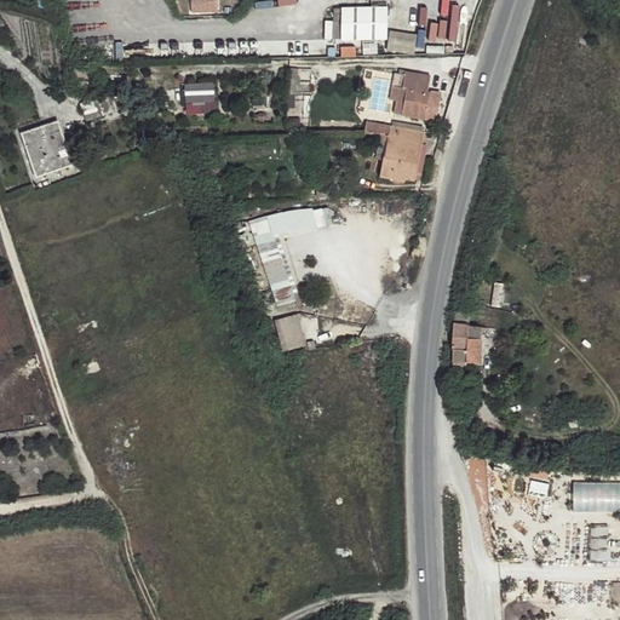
[(191,0),(193,12),(216,11),(216,1),(207,1),(207,0),(191,0)]
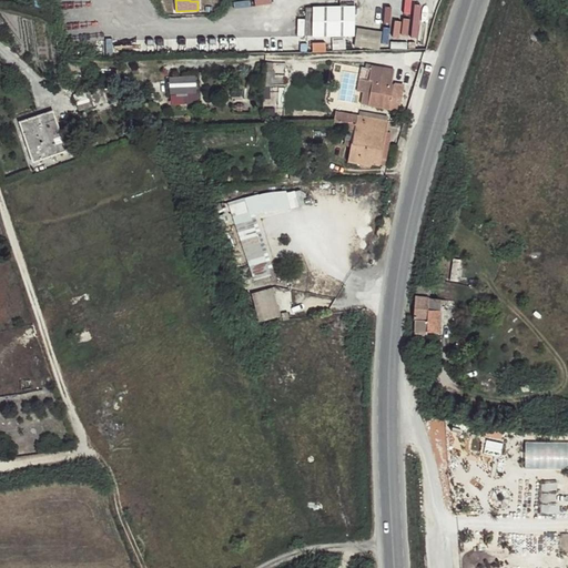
[(353,8),(306,8),(306,36),(354,36),(353,8)]
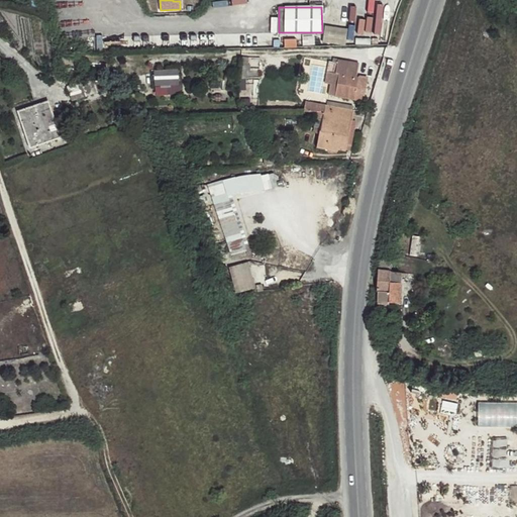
[(347,29),(325,26),(323,41),(345,44),(347,29)]
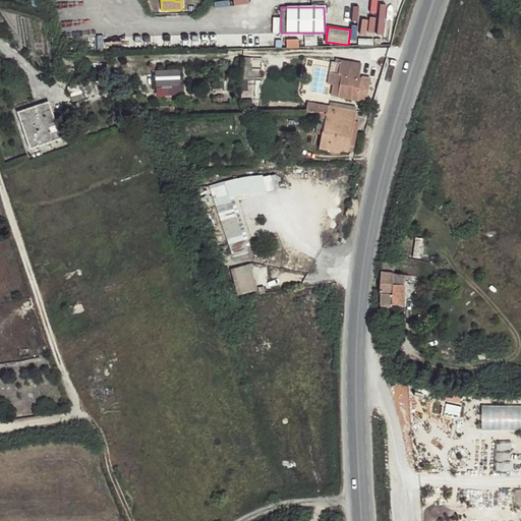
[(331,72),(335,72),(342,74),(338,94),(338,97),(357,101),(361,78),(359,78),(361,64),(341,60),(341,64),(333,63),(331,72)]
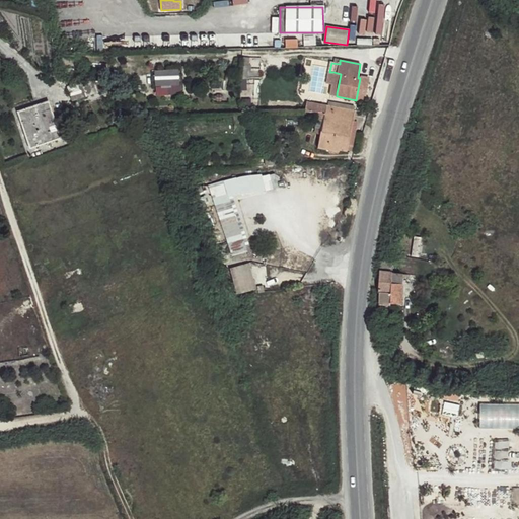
[(157,69),(158,94),(183,93),(182,68),(157,69)]
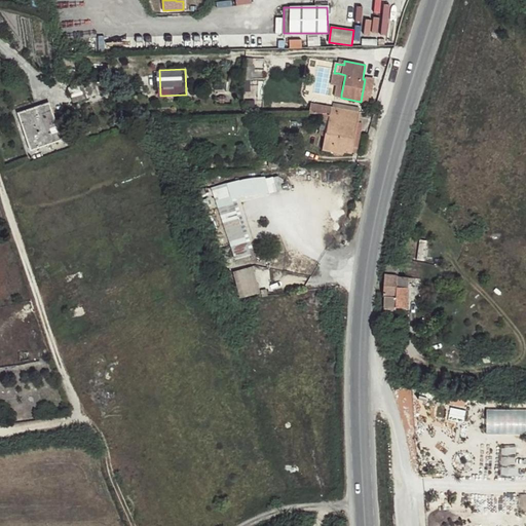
[(345,75),(338,73),(334,94),(341,95),(345,75)]
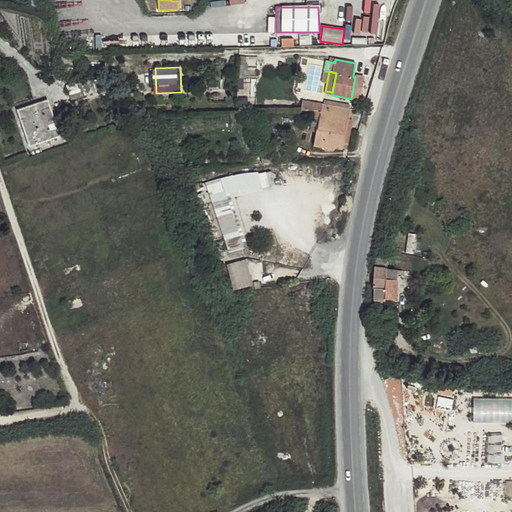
[(67,85),(72,99),(94,92),(91,80),(80,81),(67,85)]
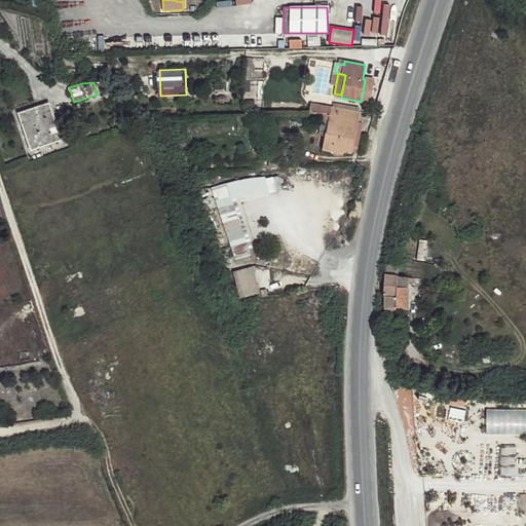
[(45,115),(52,113),(49,103),(19,114),(31,149),(62,139),(58,128),(50,130),(45,115)]
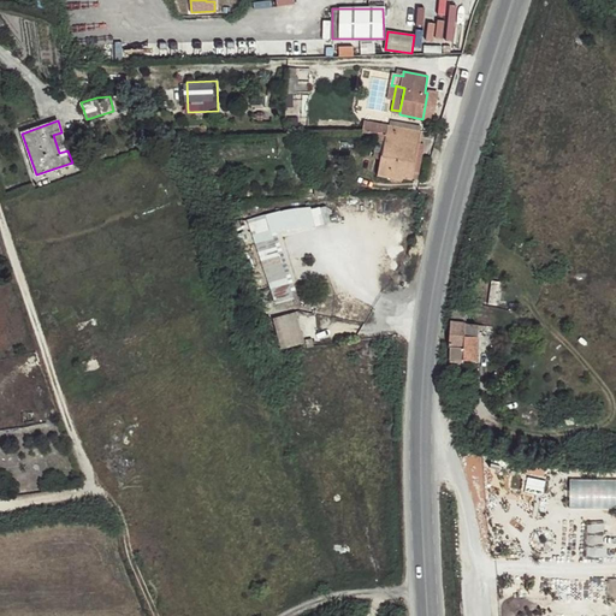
[(418,144),(420,131),(389,125),(389,126),(379,126),(378,132),(386,132),(386,137),(394,138),(390,157),(383,155),(378,176),(401,179),(401,178),(410,179),(412,178),(418,144)]
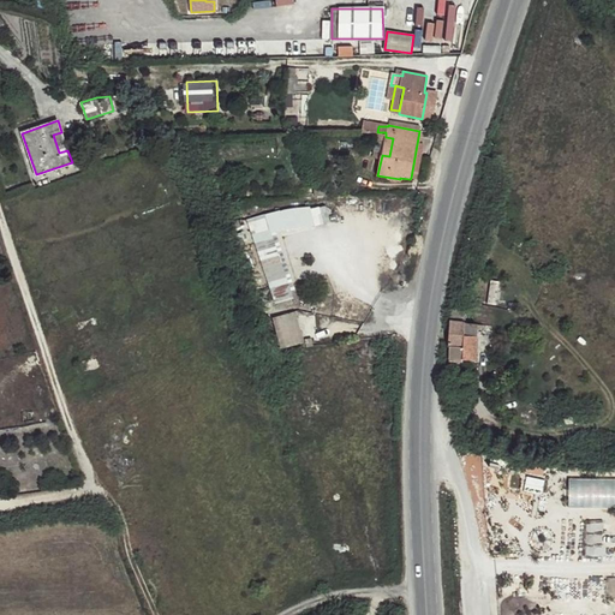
[(67,150),(61,132),(53,135),(59,153),(67,150)]
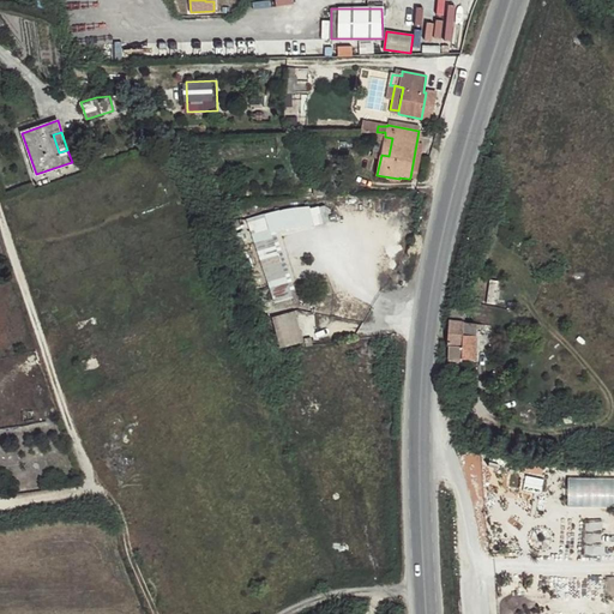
[(392,138),(385,137),(381,155),(389,156),(392,138)]
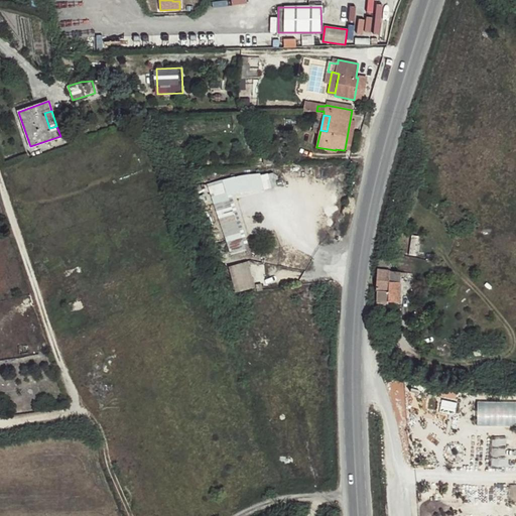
[(355,122),(350,121),(345,149),(350,150),(355,122)]
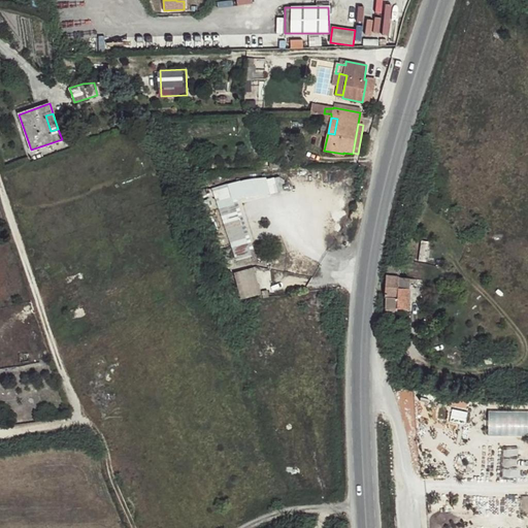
[(274,168),(286,168),(285,158),(274,159),(274,168)]
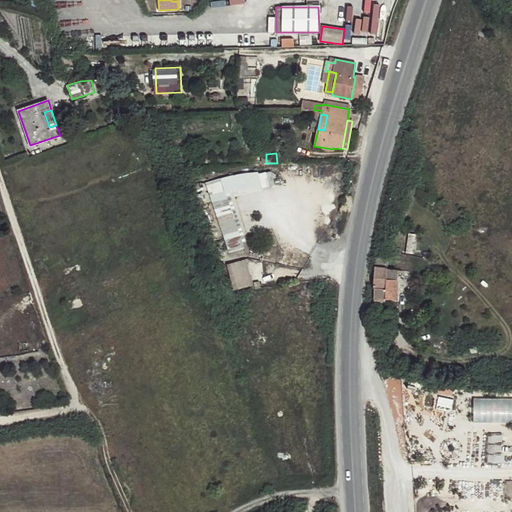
[(261,187),(258,172),(204,182),(228,253),(245,249),(227,194),(261,187)]
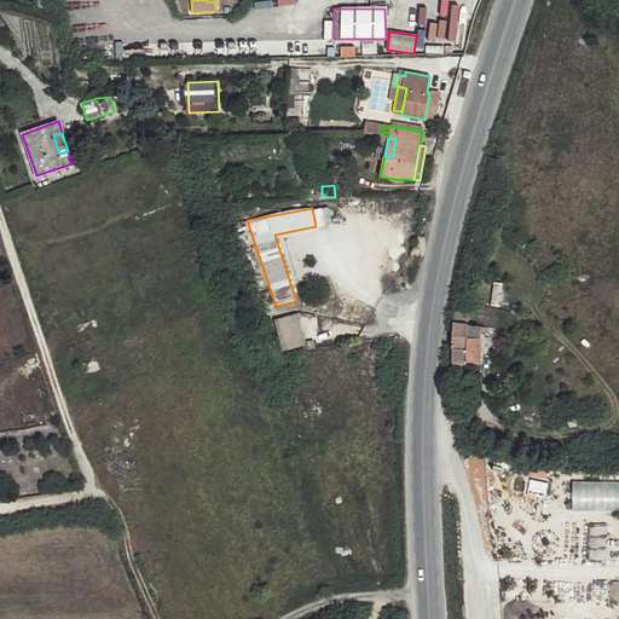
[(453,323),(467,325),(469,311),(455,310),(453,323)]
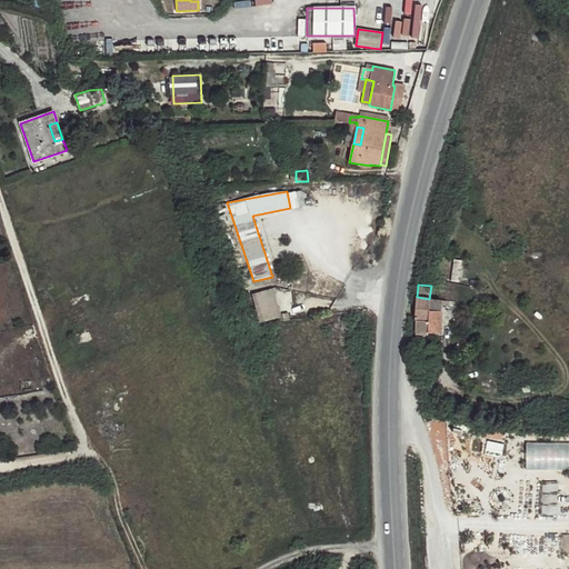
[(276,287),(252,292),(259,325),(282,319),(276,287)]
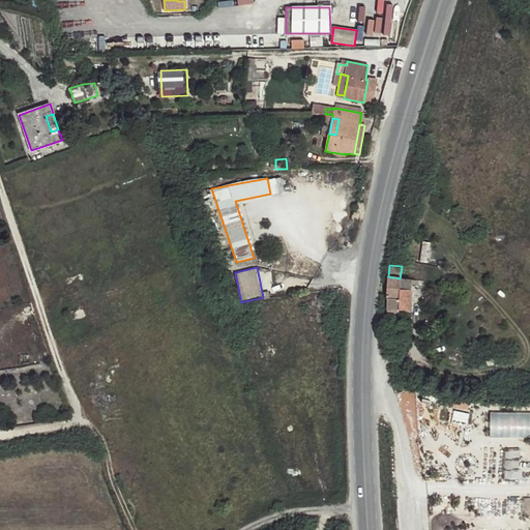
[(406,311),(407,280),(400,280),(400,278),(388,276),(386,298),(387,298),(387,313),(398,313),(398,310),(406,311)]
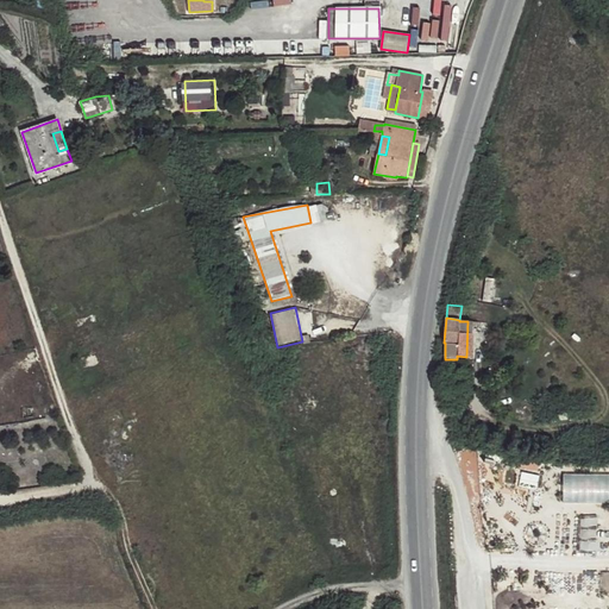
[(539,487),(542,473),(526,470),(522,483),(539,487)]
